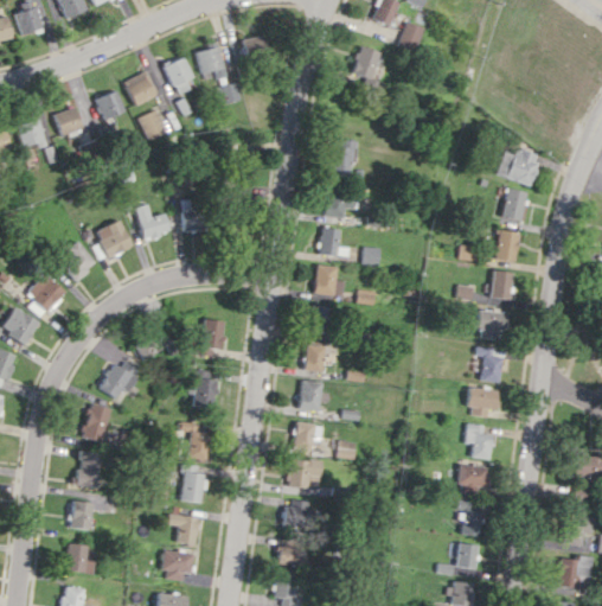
[(88,11),(83,0),(61,0),(66,18),(88,11)]
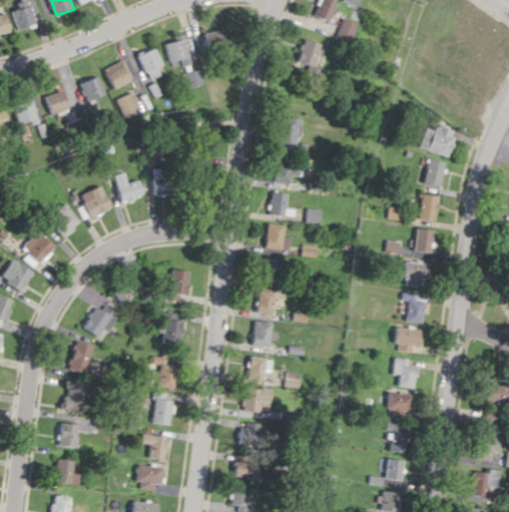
[(330,22),(338,2),(333,0),(322,0),(315,16),(330,22)]
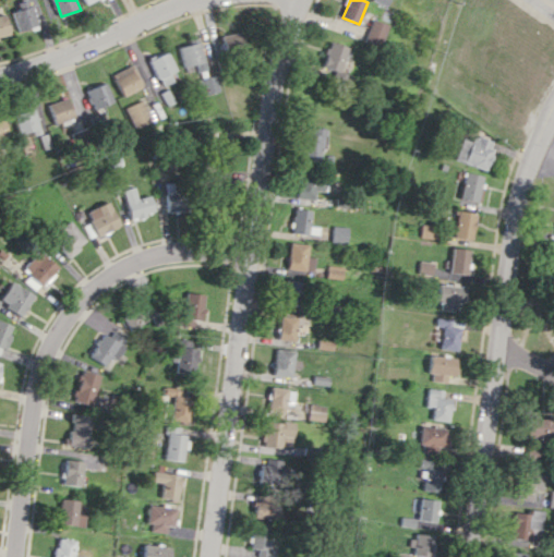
[(13,10),(22,32),(40,25),(33,3),(13,10)]
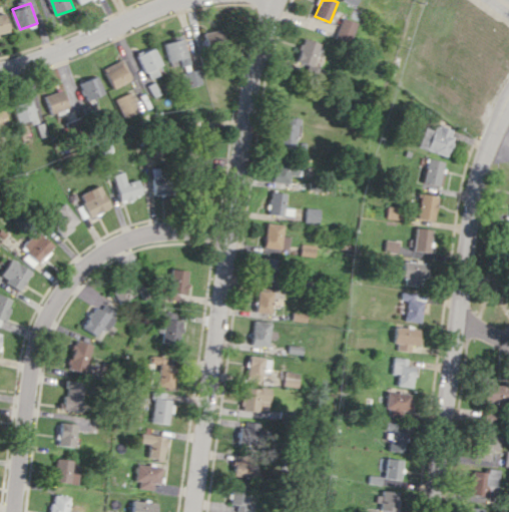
[(0,34),(11,32),(8,14),(0,15),(0,34)]
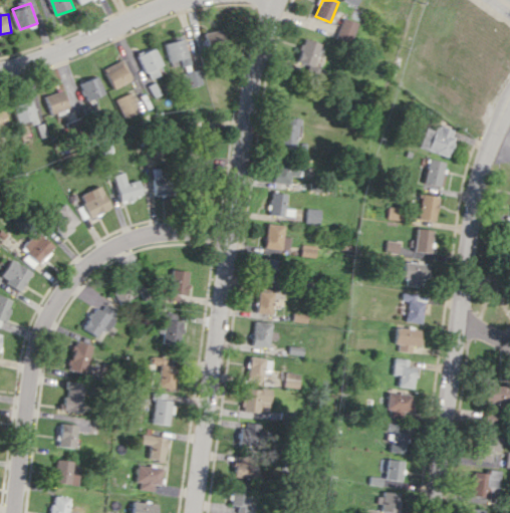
[(358,23),(344,18),(338,38),(352,43),(358,23)]
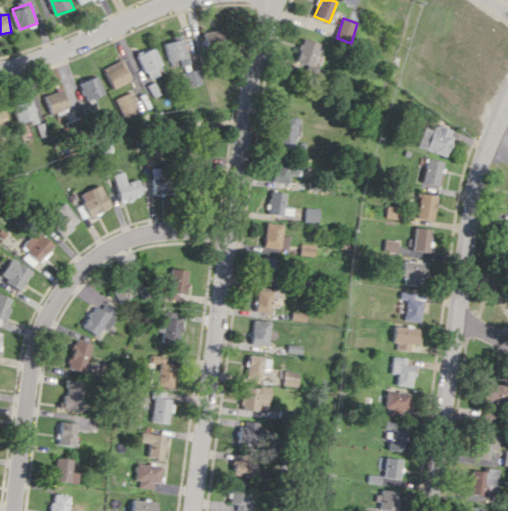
[(228,48),(223,29),(205,34),(210,52),(228,48)]
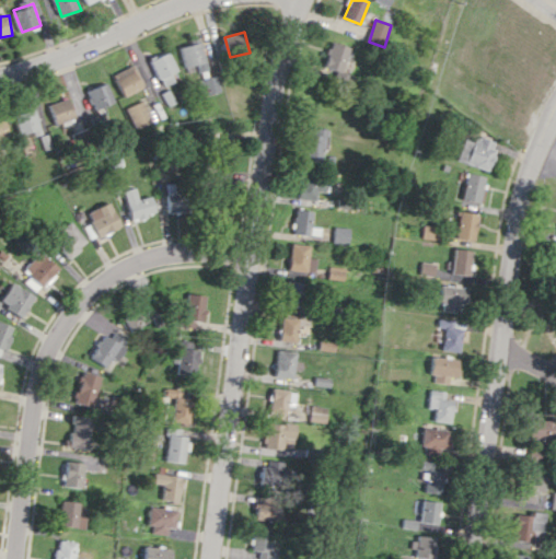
[(187,68),(198,65),(200,73),(210,71),(203,43),(182,48),(187,68)]
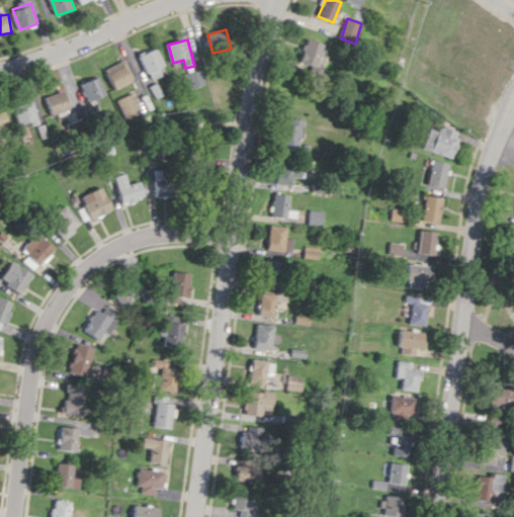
[(301,63),(318,68),(324,44),(307,39),(301,63)]
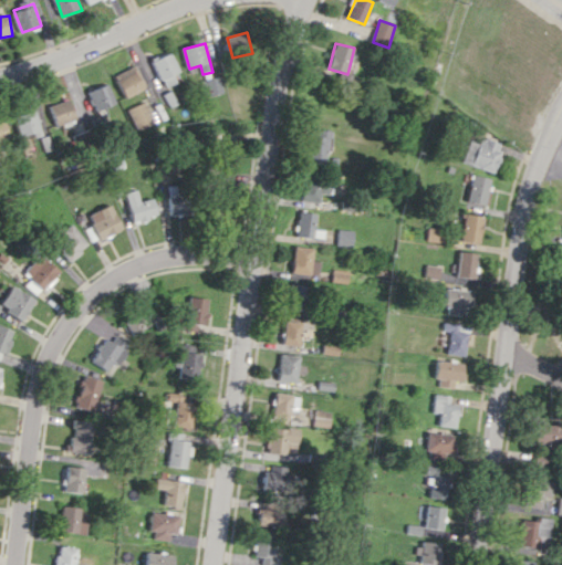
[(179,83),(176,74),(181,72),(173,53),(155,61),(166,89),(179,83)]
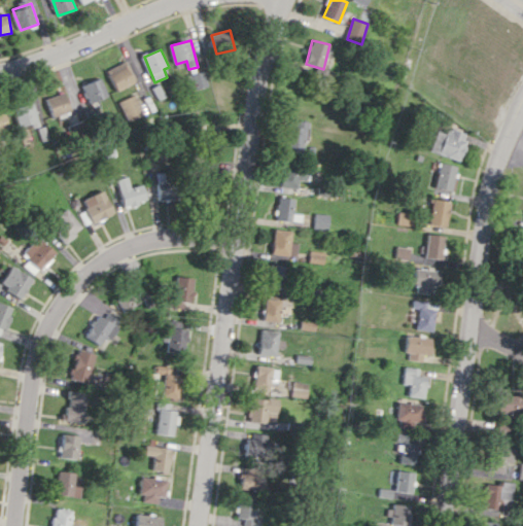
[(137,83),(128,62),(108,70),(117,92),(137,83)]
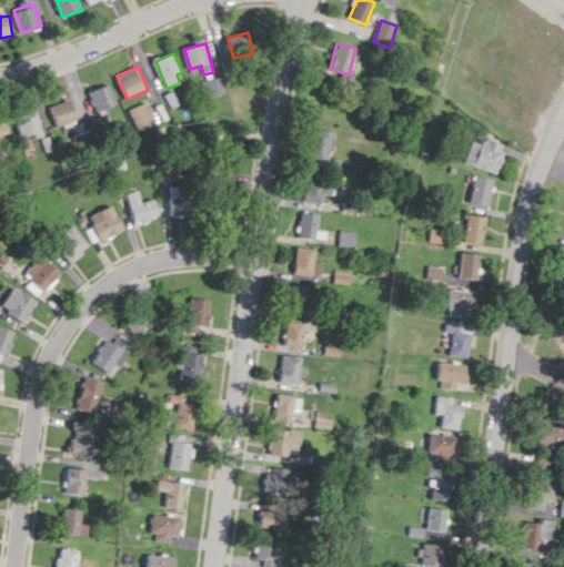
[(205,80),(210,98),(227,94),(222,77),(205,80)]
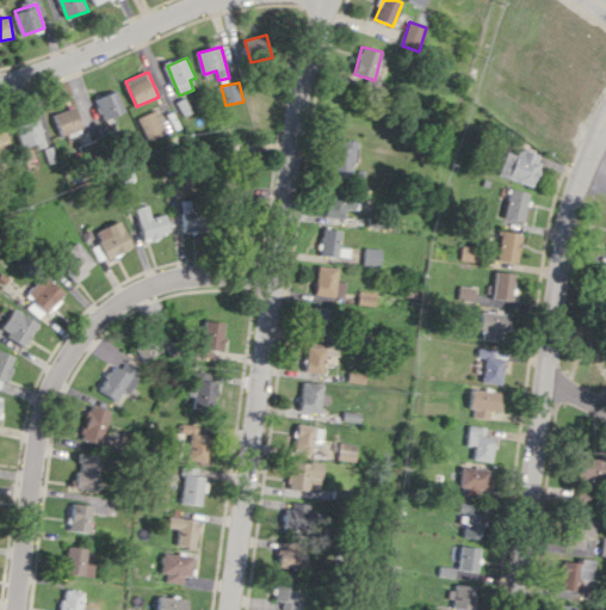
[(128,112),(118,91),(97,100),(106,122),(128,112)]
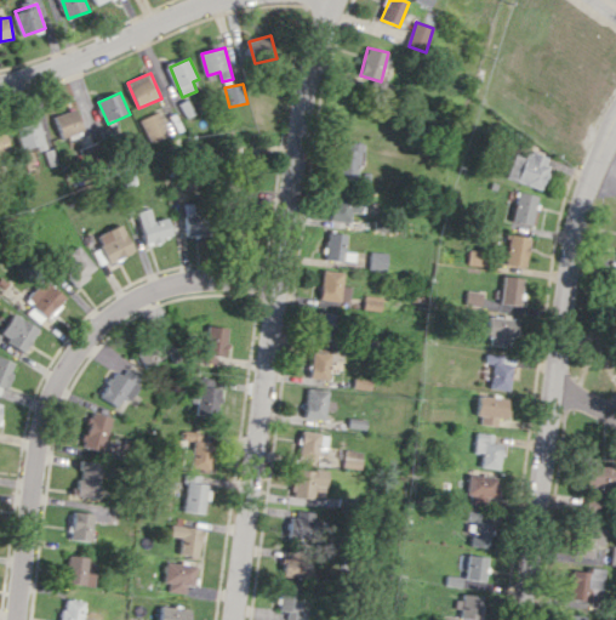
[(56,117),(63,138),(85,131),(78,109),(56,117)]
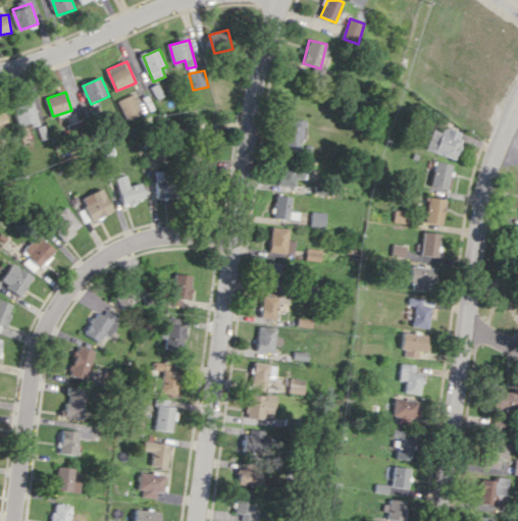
[(127,120),(144,114),(136,94),(119,101),(127,120)]
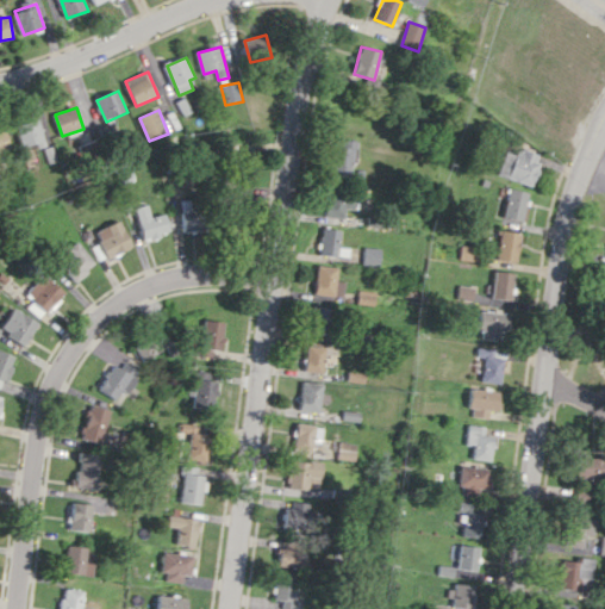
[(45,145),(42,122),(19,124),(23,149),(45,145)]
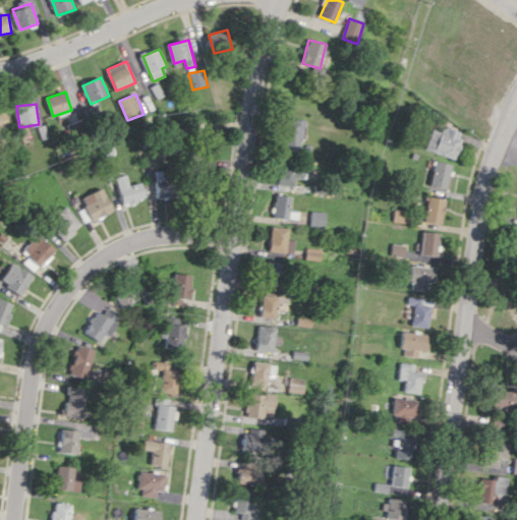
[(7,110),(0,110),(0,129),(8,129),(7,110)]
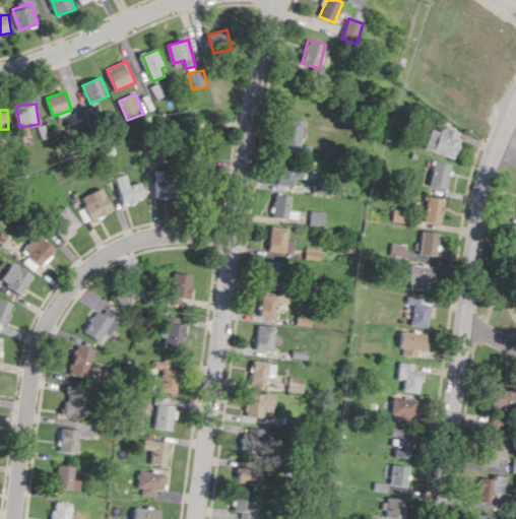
[(293,126),(284,125),(282,149),(302,151),(305,121),(293,119),(293,126)]
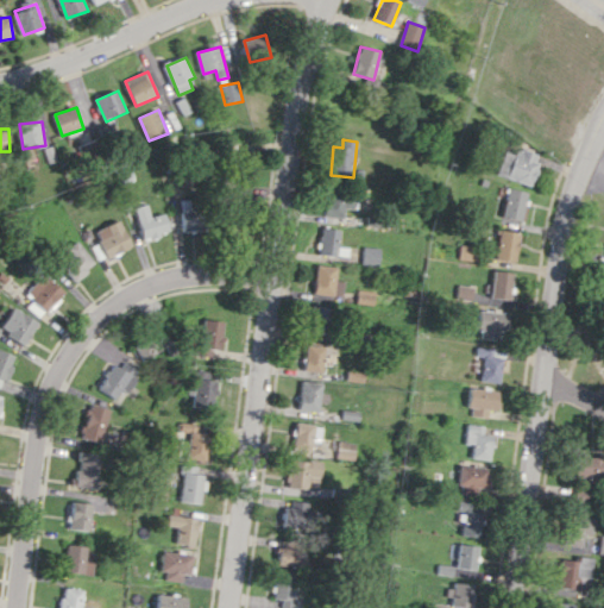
[(540,155),(517,149),(516,155),(504,152),(498,176),(534,185),(540,155)]
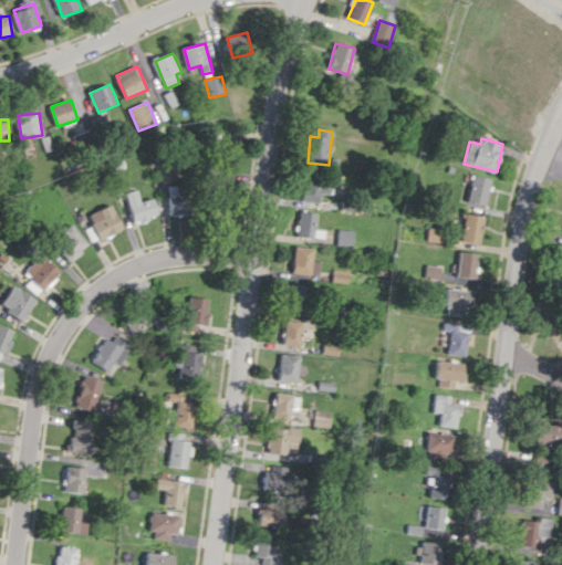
[(331,195),(332,177),(304,175),(303,202),(321,203),(321,195),(331,195)]
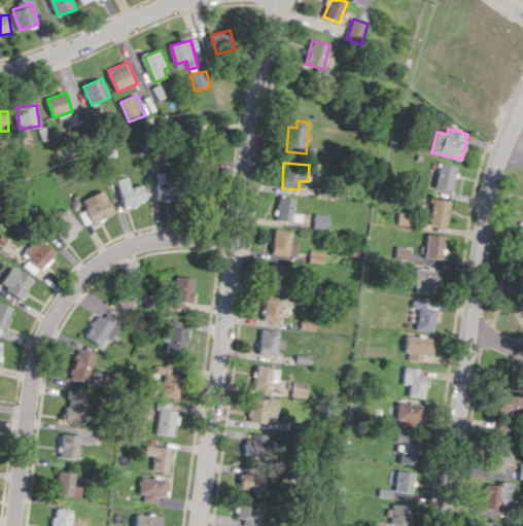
[(437,188),(453,191),(458,167),(442,164),(437,188)]
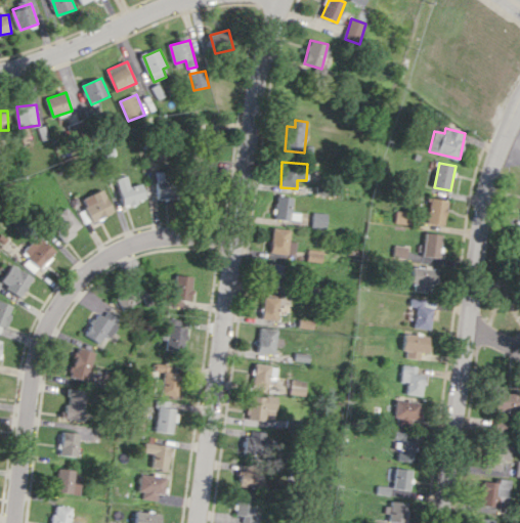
[(166,174),(157,175),(158,199),(176,199),(175,180),(167,181),(166,174)]
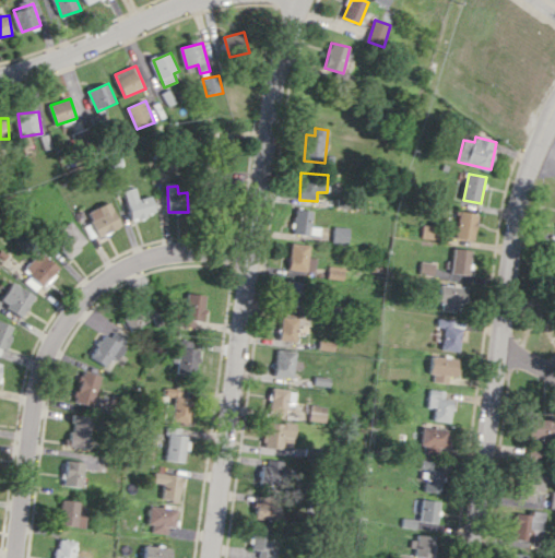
[(139,200),(137,188),(126,190),(133,221),(157,214),(152,197),(139,200)]
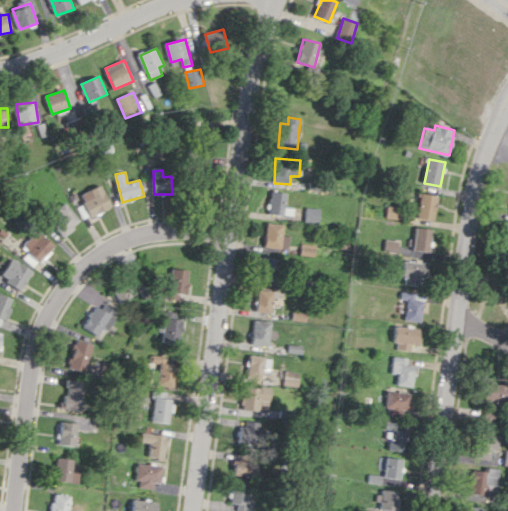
[(82,195),(92,217),(112,208),(102,185),(82,195)]
